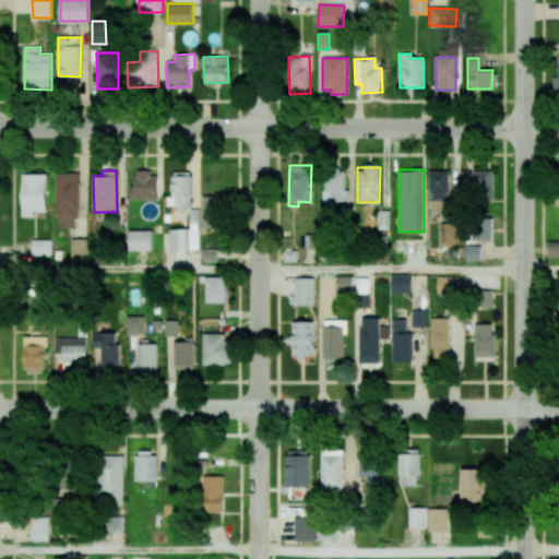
[(346,170),(324,170),(324,202),(346,201),(346,170)]
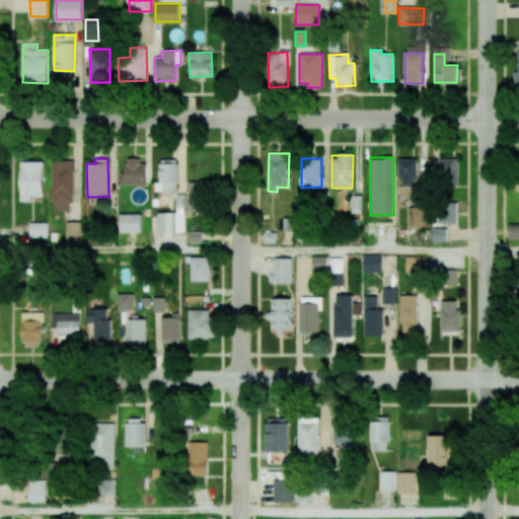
[(417,158),(399,159),(399,197),(417,197),(417,158)]
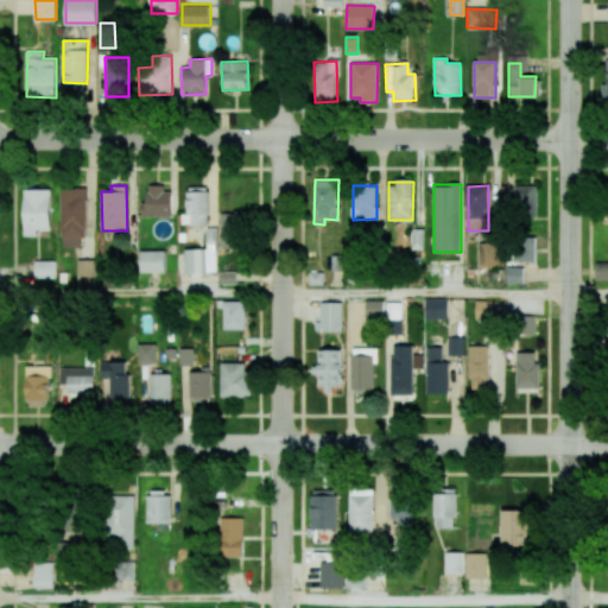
[(537,187),(515,185),(514,216),(537,216),(537,187)]
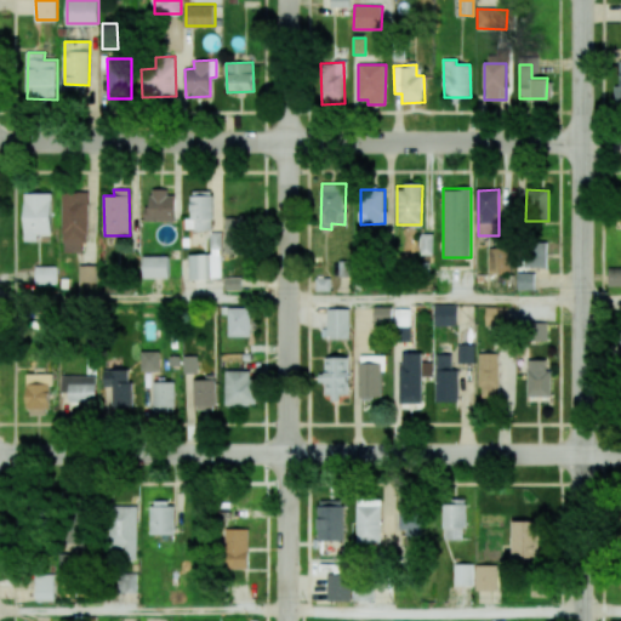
[(212,191),(191,192),(192,220),(186,220),(186,231),(214,231),(212,191)]
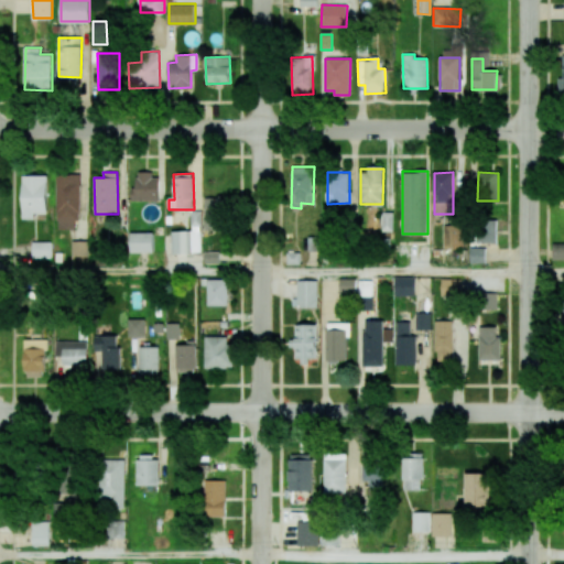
[(79,175),(56,174),(56,227),(78,227),(79,175)]
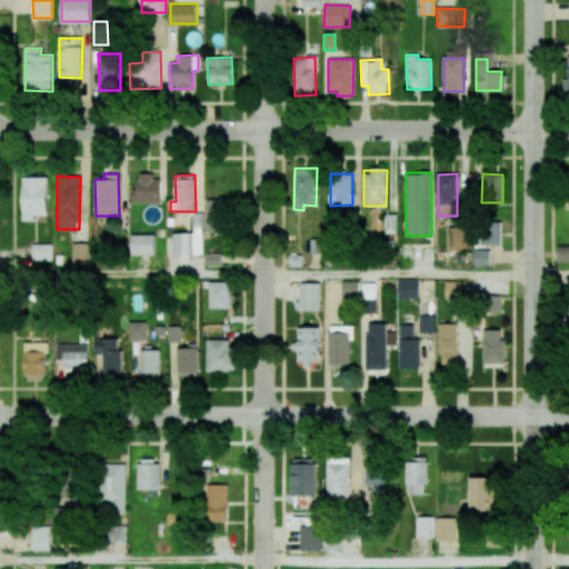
[(160,202),(160,176),(136,176),(135,202),(160,202)]
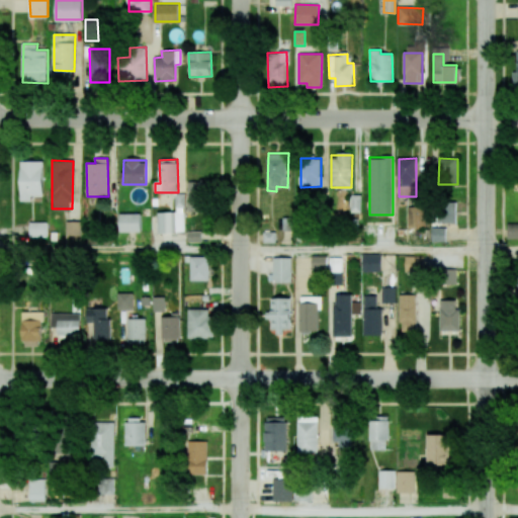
[(20,161),(20,201),(31,201),(31,196),(42,196),(44,162),(20,161)]
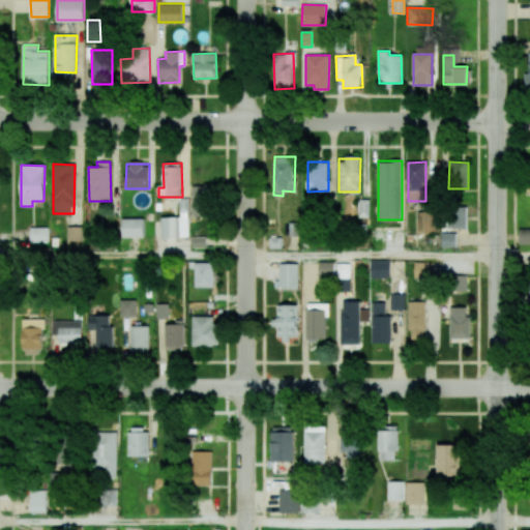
[(205,186),(193,185),(192,215),(204,215),(205,186)]
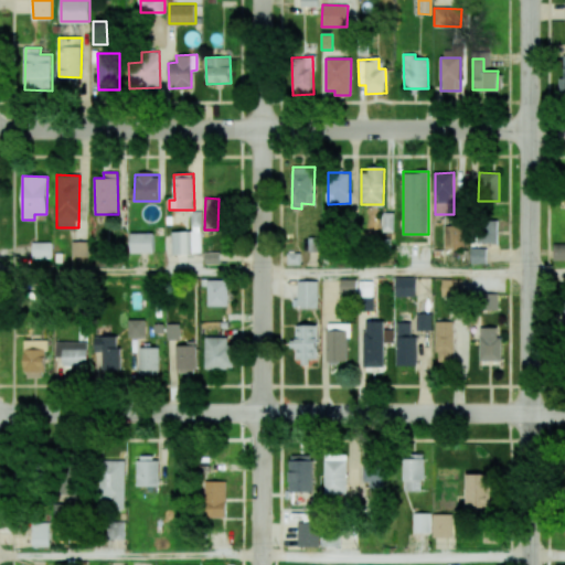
[(383,231),(383,212),(394,212),(393,232),(383,231)]
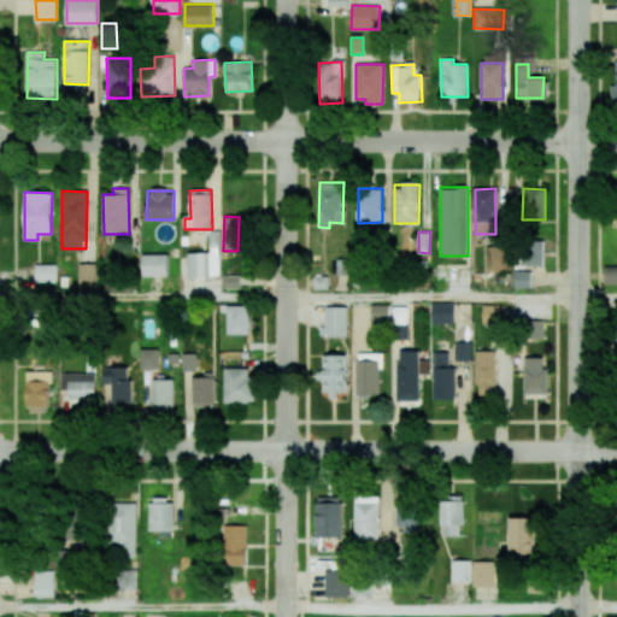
[(544,265),(544,241),(521,241),(522,266),(544,265)]
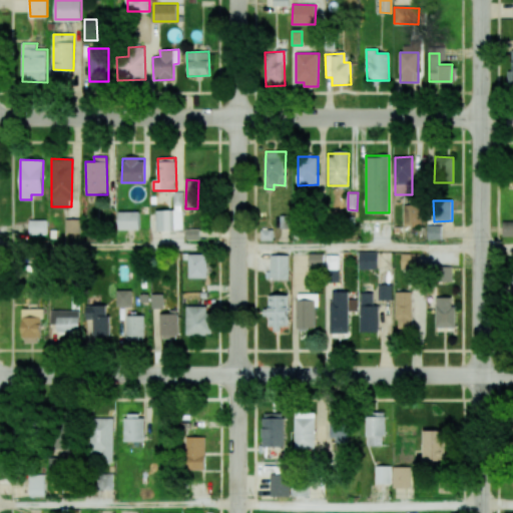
[(421,204),(403,204),(404,227),(421,226),(421,204)]
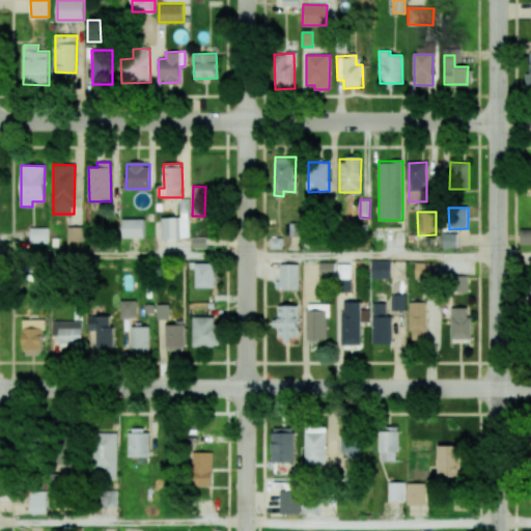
[(162,217),(179,217),(180,238),(162,239),(162,217)]
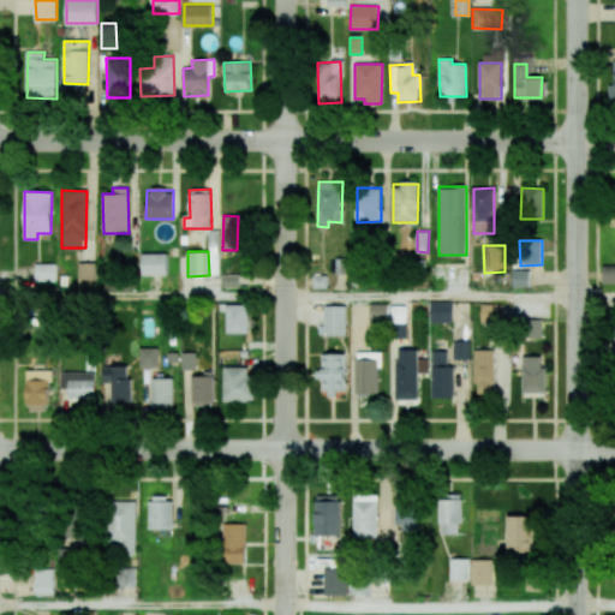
[(143,254),(168,252),(168,274),(144,274),(143,254)]
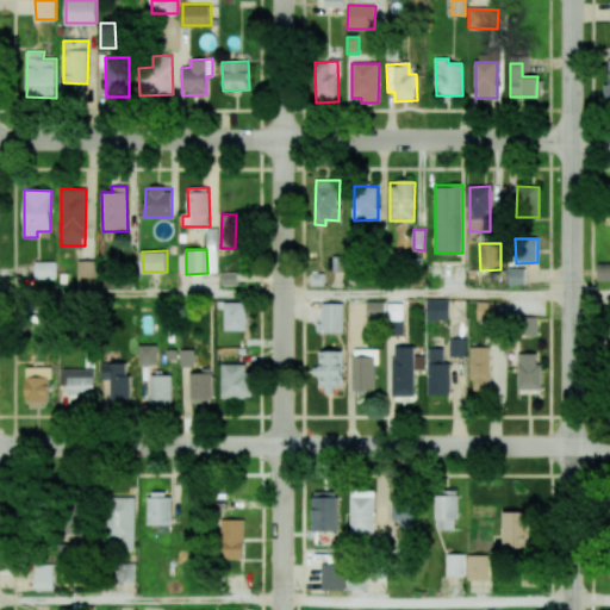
[(95,260),(78,260),(78,278),(95,278),(95,260)]
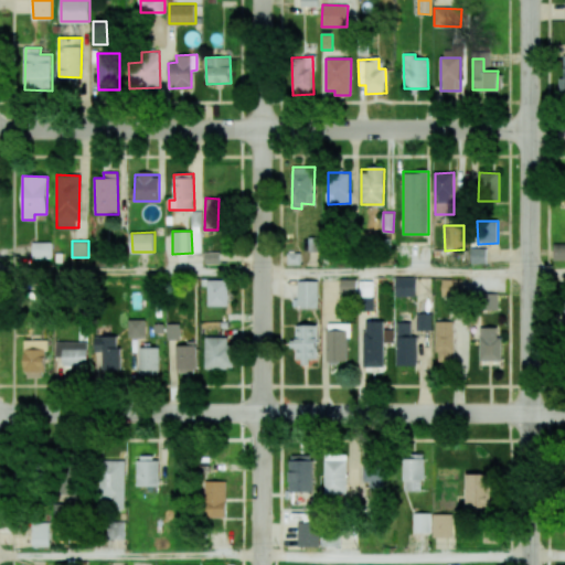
[(32,259),(51,258),(50,242),(31,242),(32,259)]
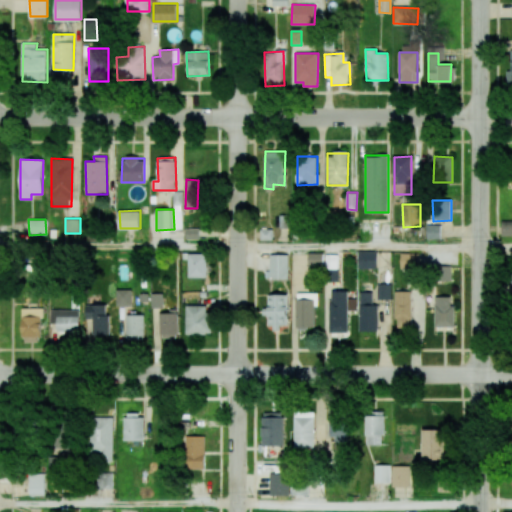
[(502,236),(511,235),(511,221),(502,221),(502,236)]
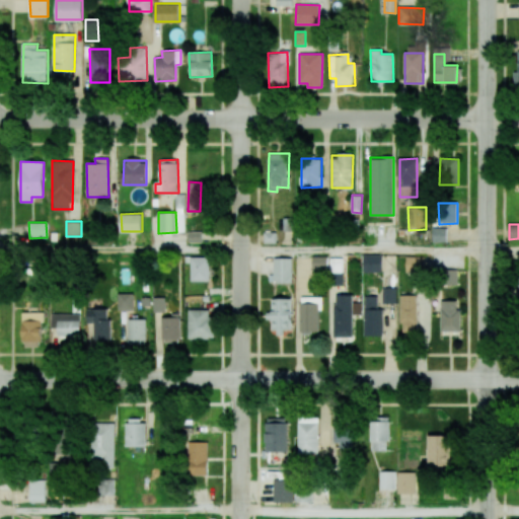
[(446,242),(446,228),(432,228),(432,242),(446,242)]
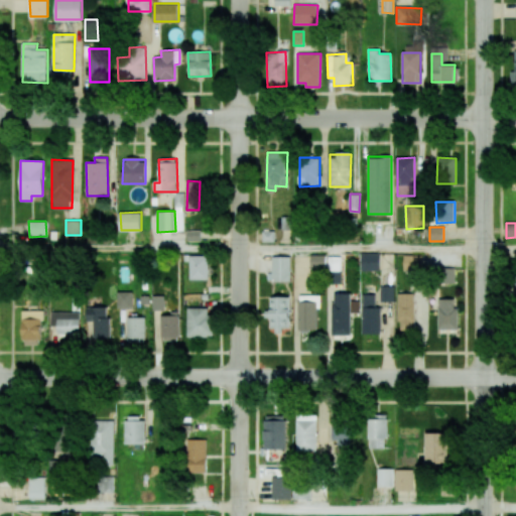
[(189,279),(208,280),(209,255),(189,255),(189,279)]
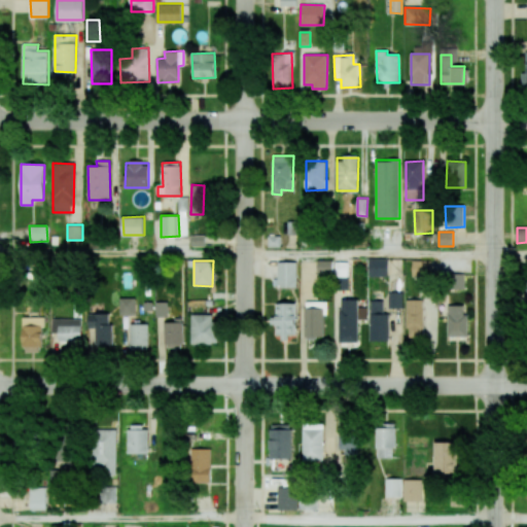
[(331,260),(317,260),(317,275),(331,275),(331,260)]
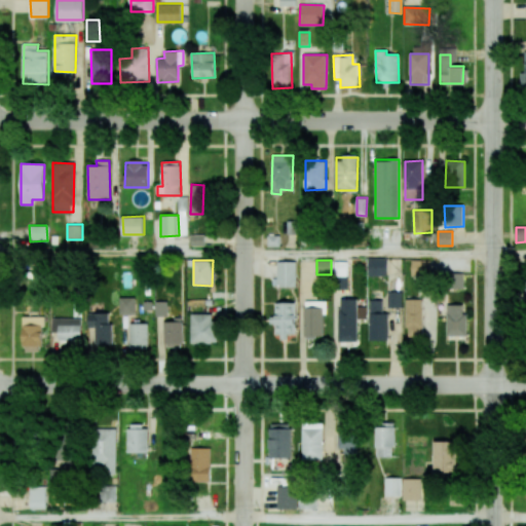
[(412,276),(429,276),(429,260),(412,260),(412,276)]
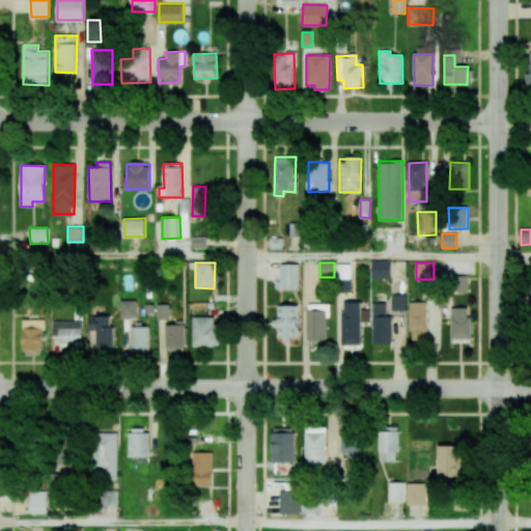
[(299,264),(280,263),(279,289),(299,289),(299,264)]
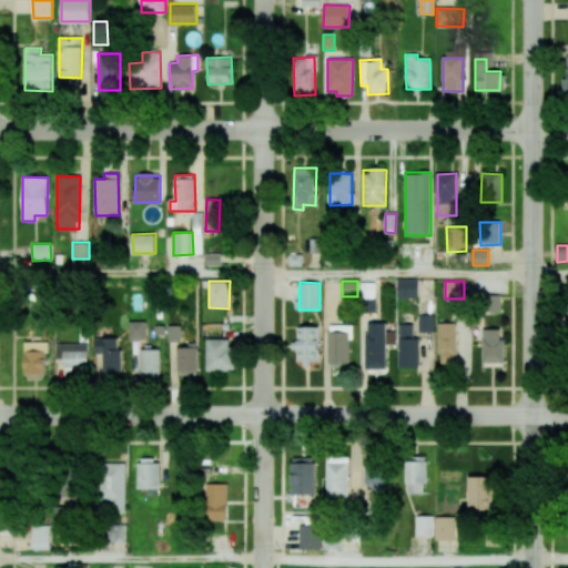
[(500,295),(485,295),(485,311),(500,312),(500,295)]
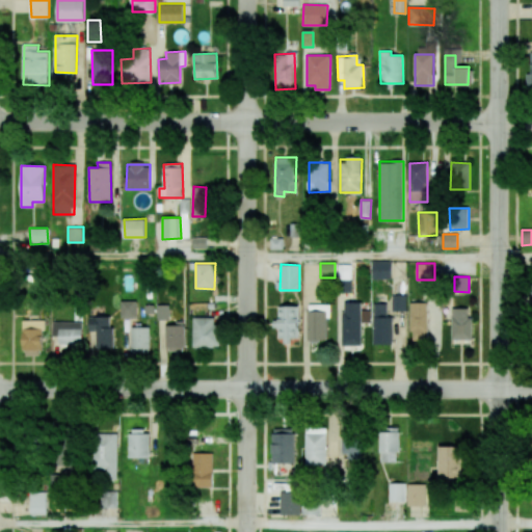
[(406,295),(392,295),(392,311),(406,311),(406,295)]
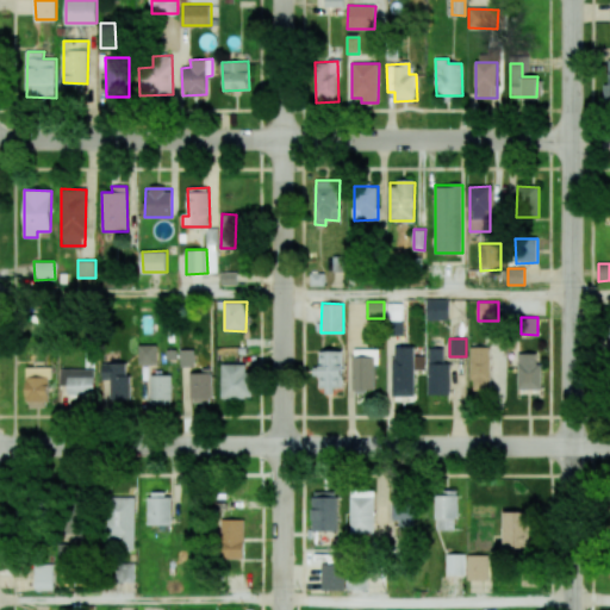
[(156,363),(155,344),(137,346),(138,365),(156,363)]
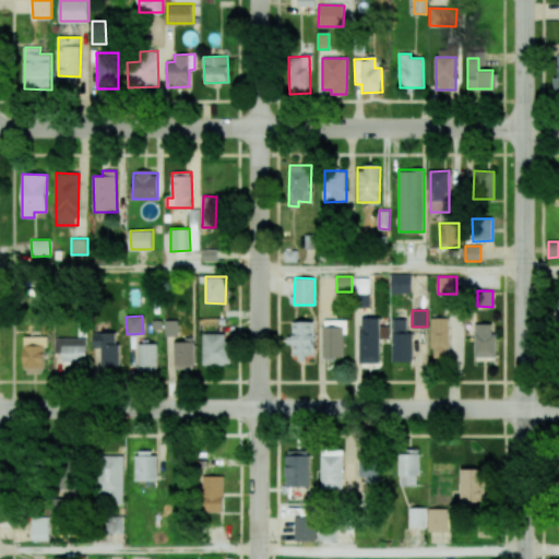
[(360,364),(380,363),(379,318),(359,318),(360,364)]
